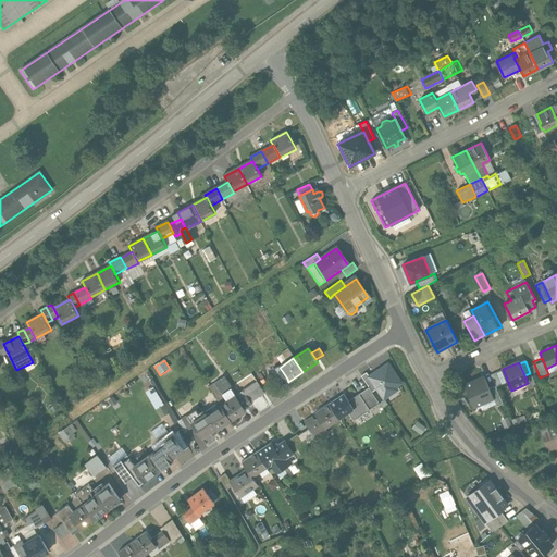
[(384,398),(396,391),(395,387),(400,384),(387,364),(370,378),(378,388),(384,398)]
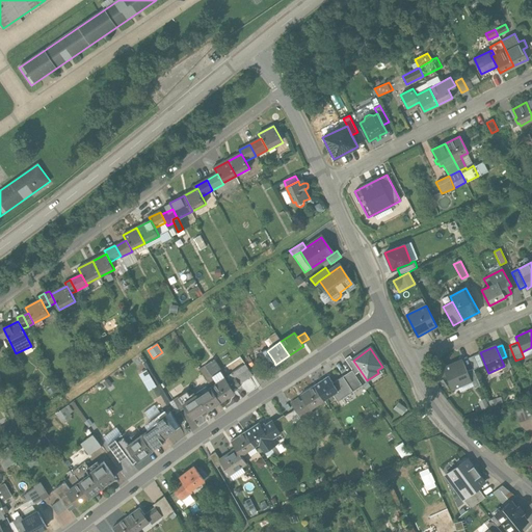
[(267,367),(274,362),(270,355),(263,361),(267,367)]
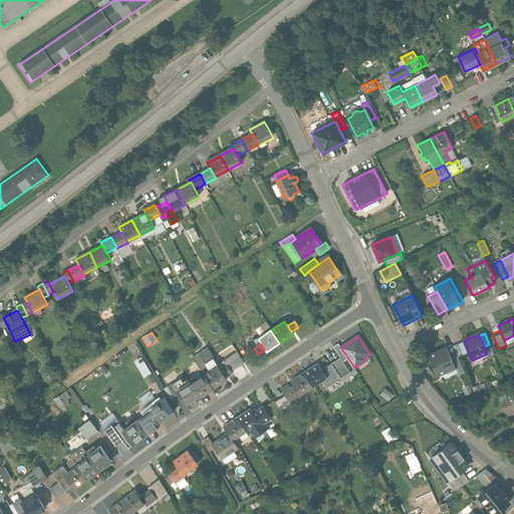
[(348,358),(341,348),(338,343),(332,347),(340,357),(343,362),(348,358)]
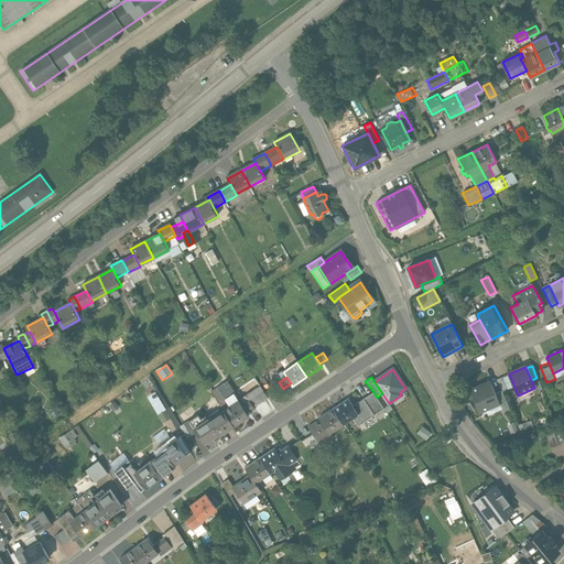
[(497,380),(501,391),(501,392),(508,390),(502,378),(497,380)]
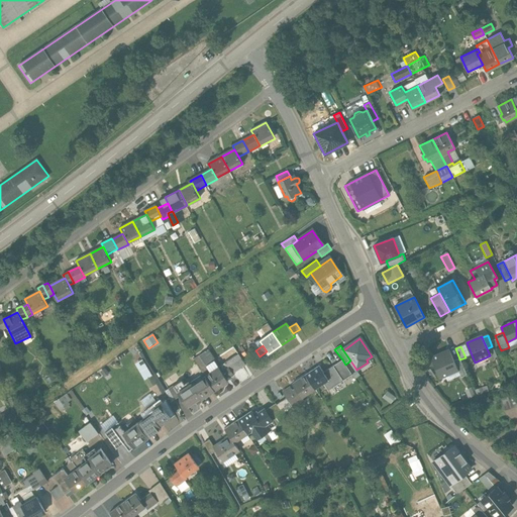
[(209,373),(204,377),(214,391),(228,381),(225,378),(231,374),(225,365),(220,369),(207,349),(198,355),(209,373)]
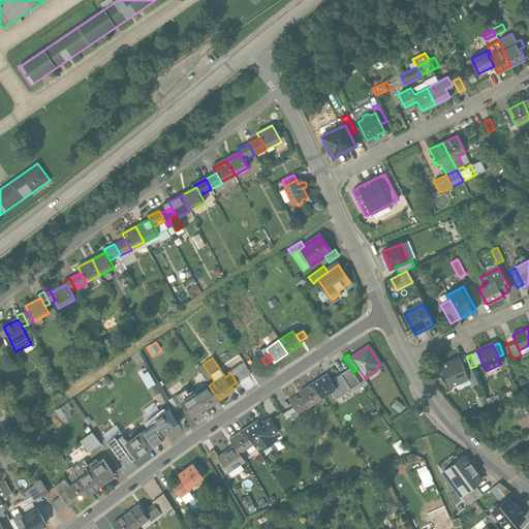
[(460,359),(440,367),(449,387),(468,379),(464,370),(460,359)]
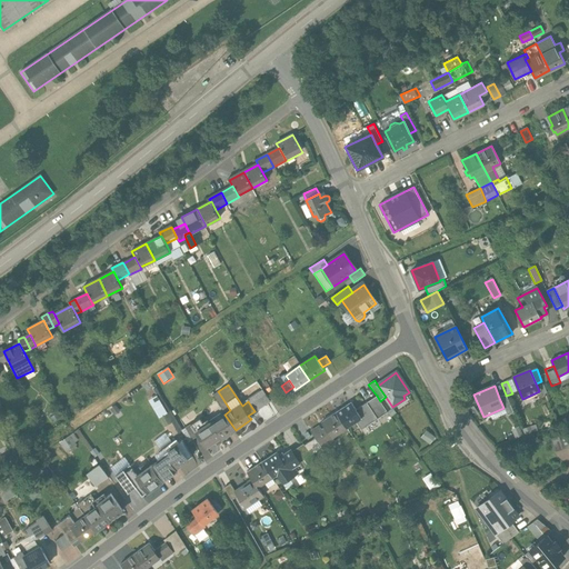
[(230,410),(218,391),(212,396),(225,415),(230,410)]
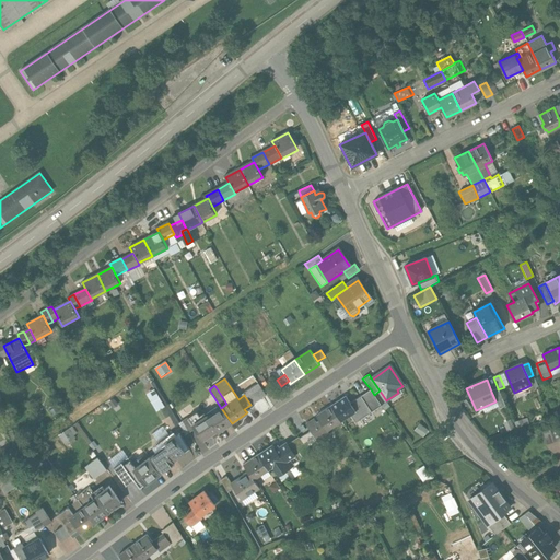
[(244,395),(251,405),(266,395),(259,385),(244,395)]
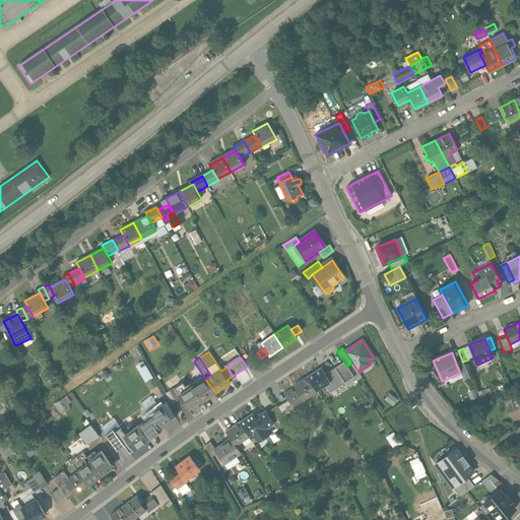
[(456,364),(460,373),(463,380),(469,378),(462,362),(462,361),(456,364)]
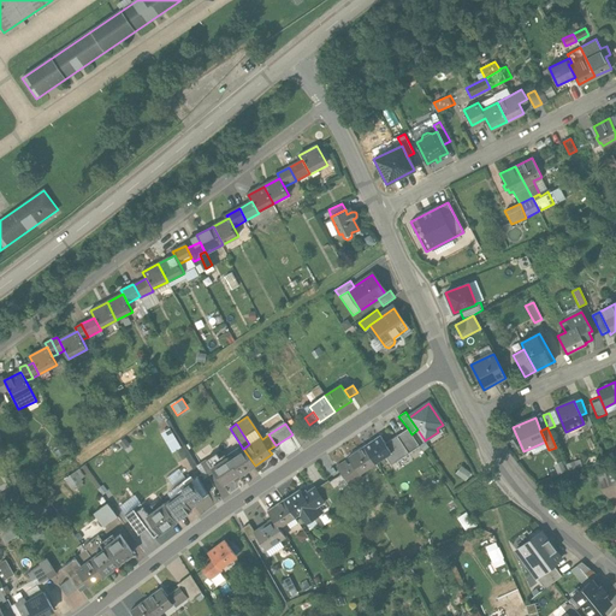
[(412,434),(408,428),(397,436),(409,454),(419,446),(412,434)]
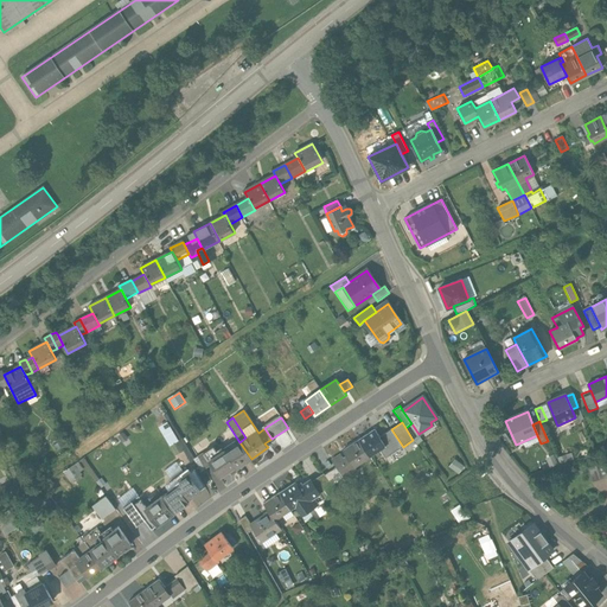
[(160,429),(170,447),(178,441),(168,425),(160,429)]
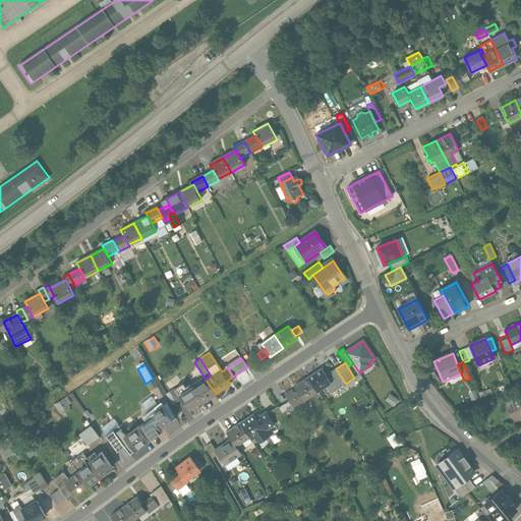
[(326,386),(331,394),(345,384),(346,384),(336,368),(326,375),(322,368),(307,378),(316,392),(326,386)]
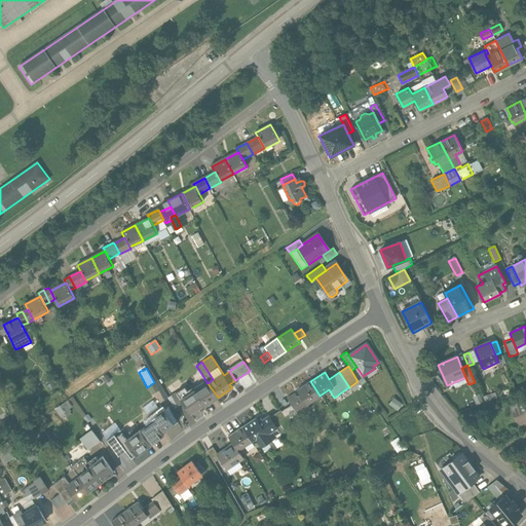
[(160,379),(154,382),(159,391),(165,402),(172,398),(171,397),(160,379)]
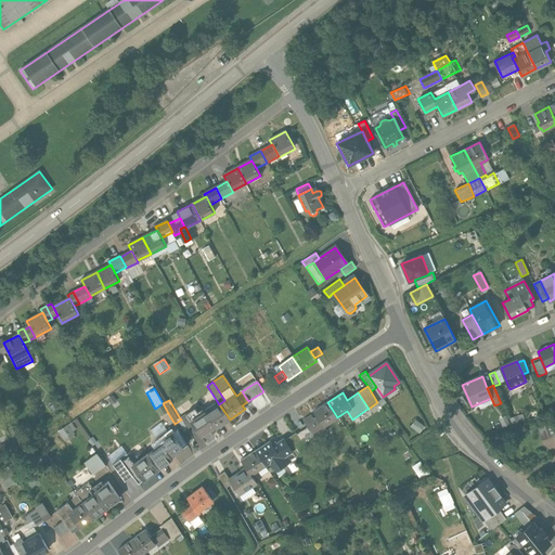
[(337,417),(327,402),(312,412),(314,415),(304,422),(309,429),(315,438),(326,431),(323,427),(337,417)]
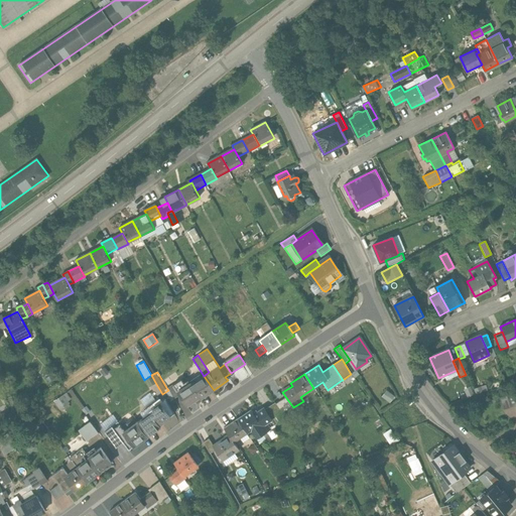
[(151,375),(144,380),(149,389),(156,384),(151,375)]
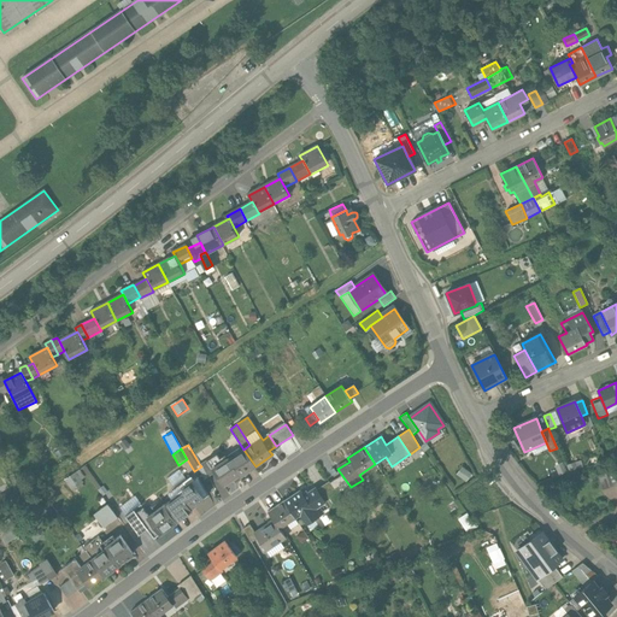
[(256,466),(244,450),(229,459),(228,458),(222,463),(216,454),(206,460),(215,474),(222,485),(238,475),(239,476),(256,466)]
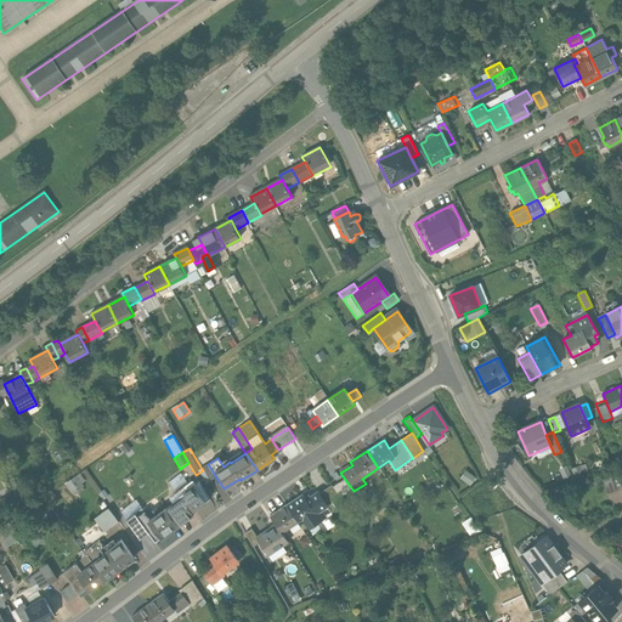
[(210,482),(216,478),(208,464),(202,469),(203,470),(210,482)]
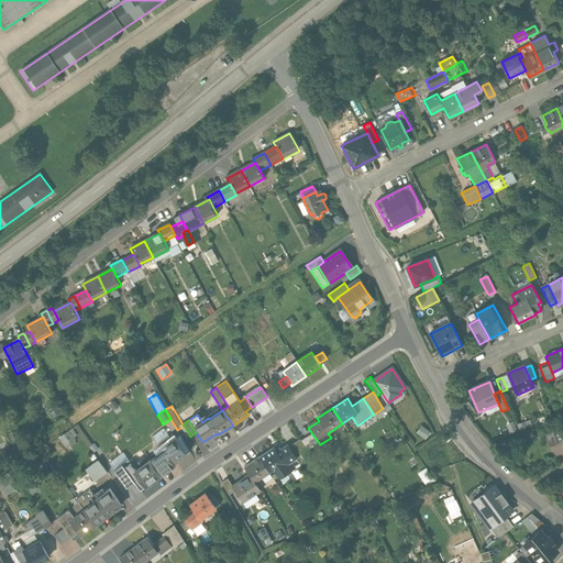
[(529,420),(517,424),(519,430),(531,426),(529,420)]
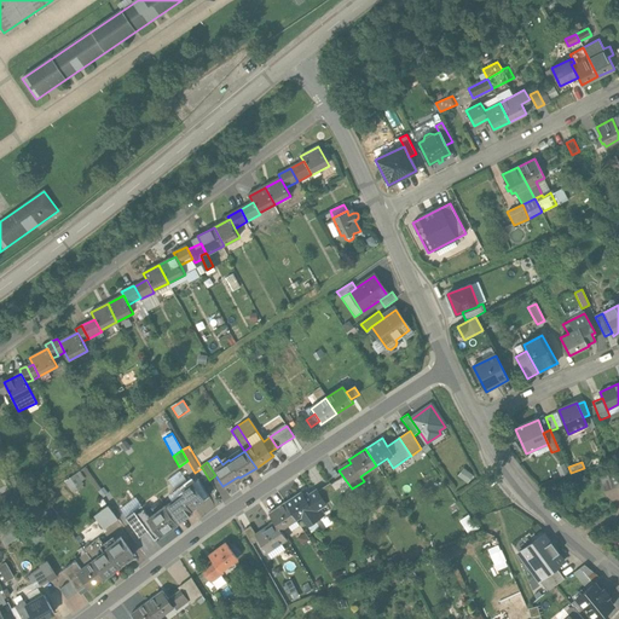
[(563,464),(556,467),(559,475),(567,473),(563,464)]
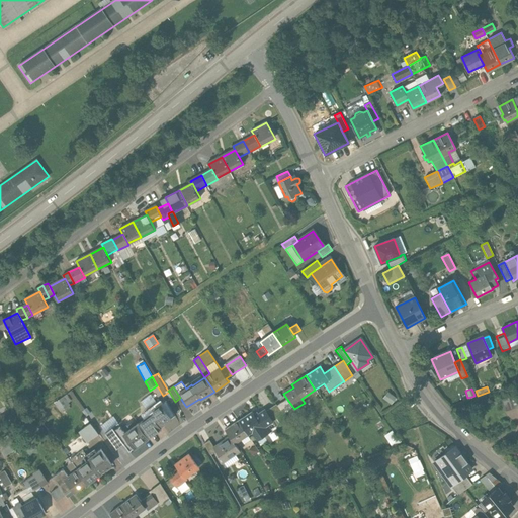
[(395,398),(387,393),(382,399),(391,405),(395,398)]
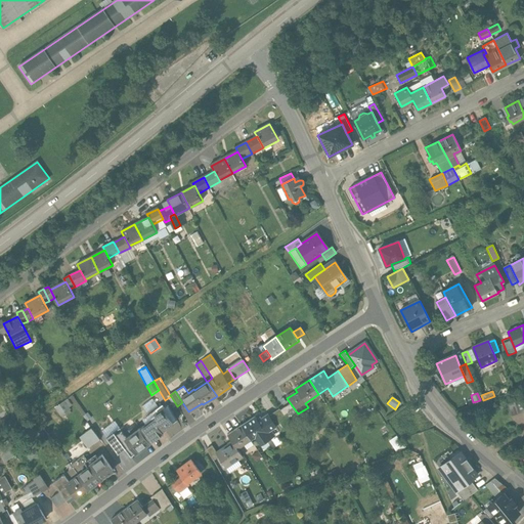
[(512,416),(523,410),(523,398),(508,404),(512,416)]
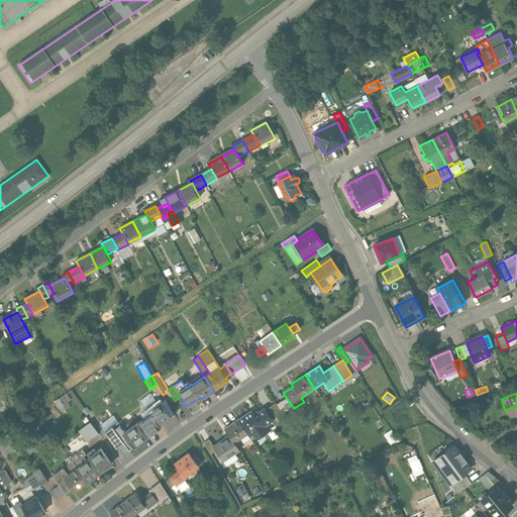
[(160,403),(171,418),(175,415),(166,400),(160,403)]
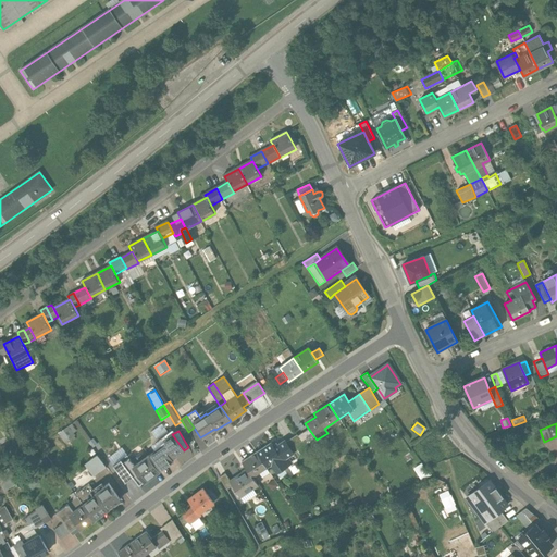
[(310,431),(299,438),(304,446),(316,438),(310,431)]
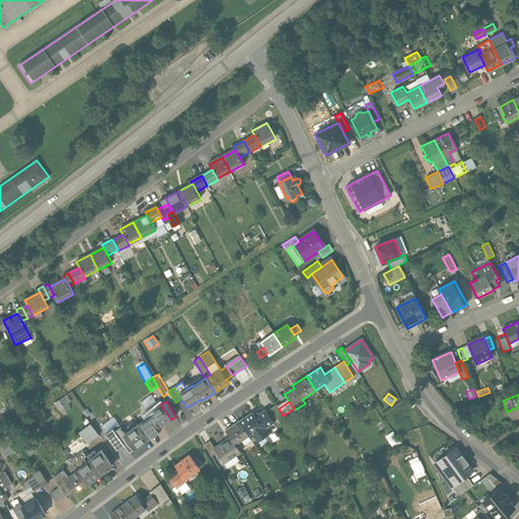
[(150,416),(138,425),(148,438),(161,429),(160,428),(171,420),(160,404),(149,414),(150,416)]
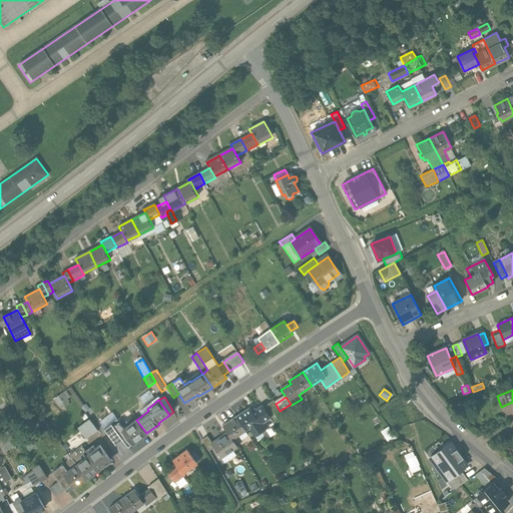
[(275,402),(264,409),(270,418),(280,411),(276,404),(275,402)]
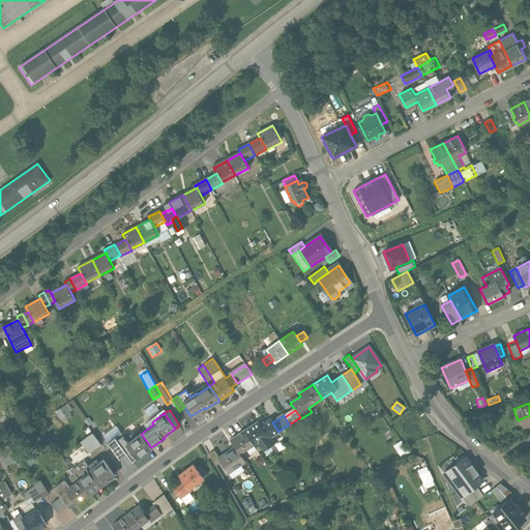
[(243,432),(253,445),(259,441),(264,449),(276,441),(272,436),(278,432),(272,422),(271,420),(261,427),(258,422),(243,432)]
